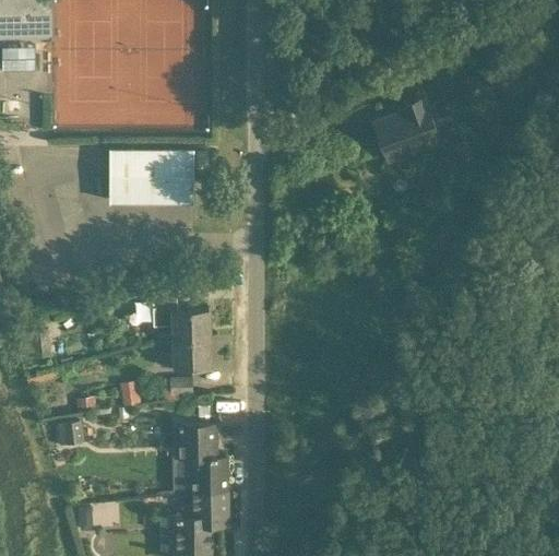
[(0,0),(0,36),(43,35),(42,0),(0,0)]
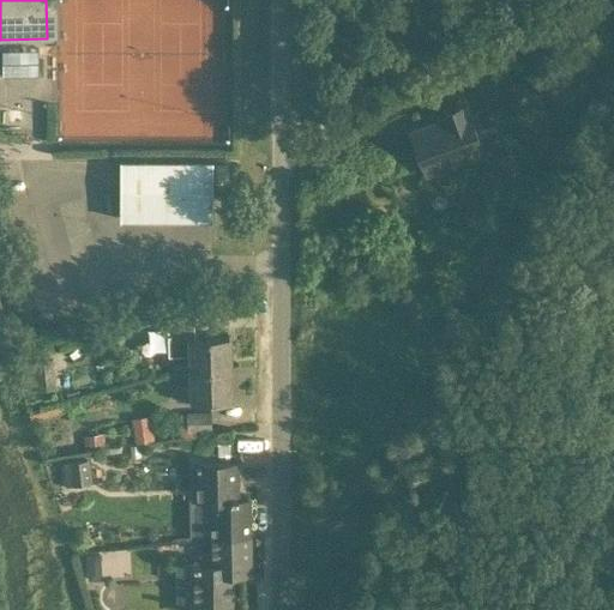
[(441,118),(444,125),(413,136),(427,174),(481,155),(464,109),(441,118)]
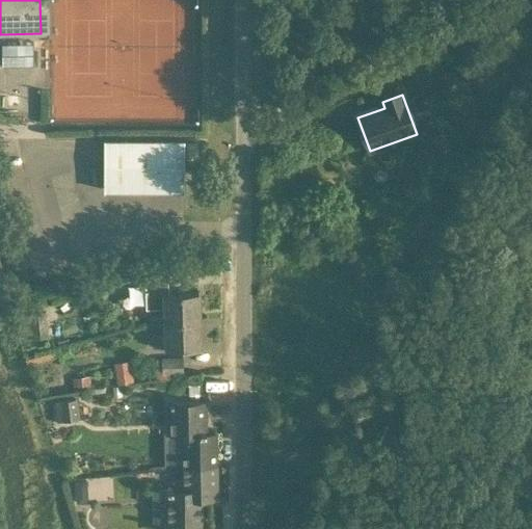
[(448,146),(440,123),(421,129),(428,150),(431,149),(432,151),(448,146)]
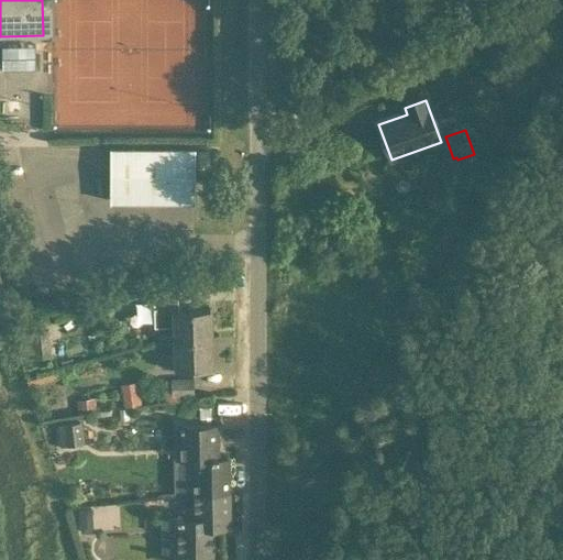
[(111,204),(195,204),(195,151),(111,151),(111,204)]
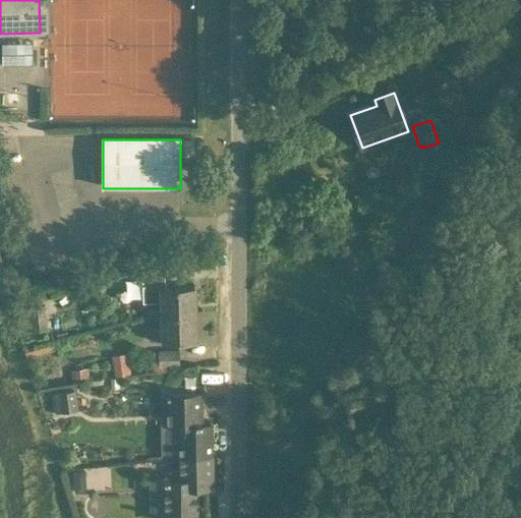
[(193,144),(183,144),(183,158),(193,158),(193,144)]
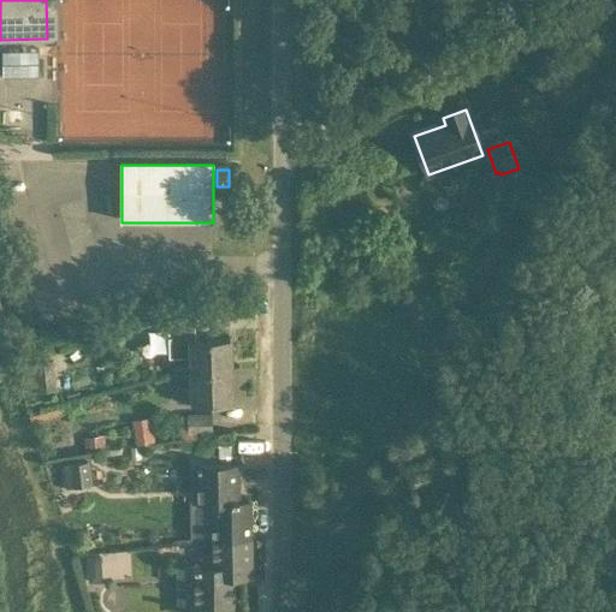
[(169,322),(170,361),(181,361),(181,358),(187,358),(187,374),(231,373),(230,342),(195,343),(194,321),(169,322)]
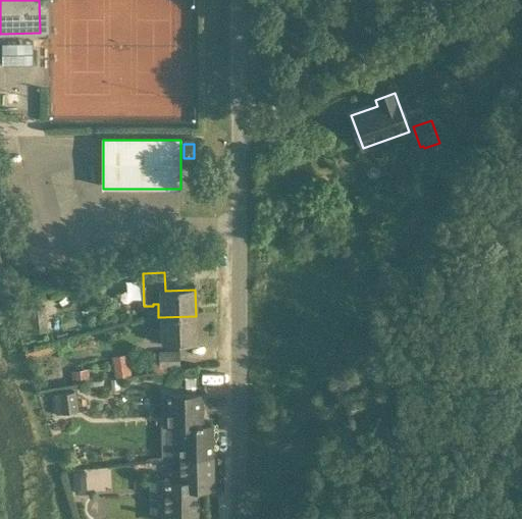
[(27,334),(47,332),(45,308),(24,310),(27,334)]
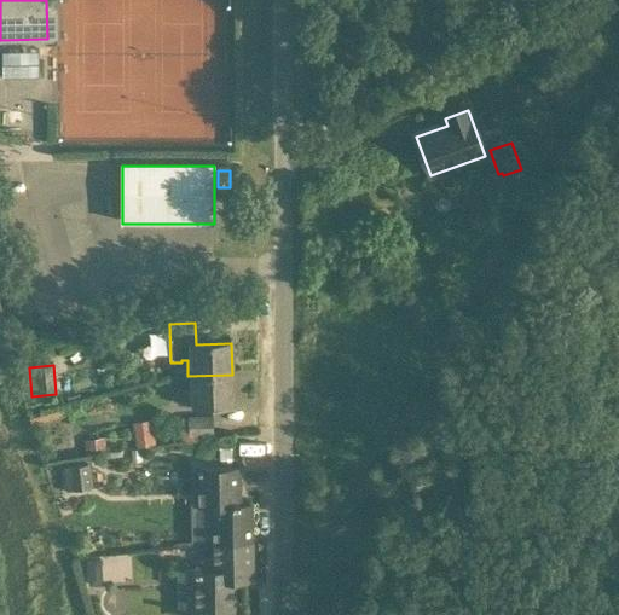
[(232,375),(187,376),(189,390),(179,390),(179,407),(233,406),(232,375)]
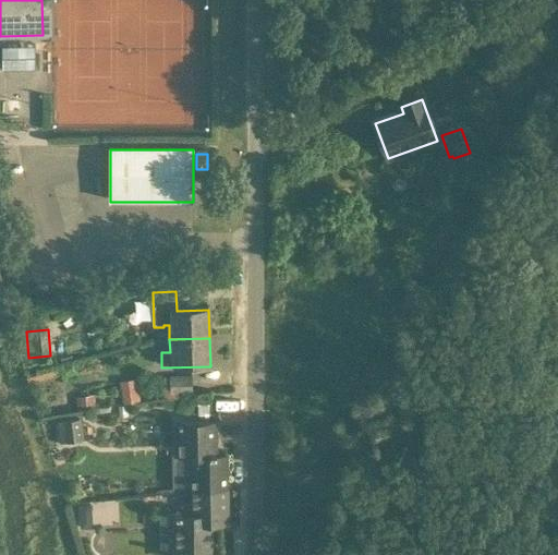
[(192,378),(169,379),(169,393),(192,391),(192,378)]
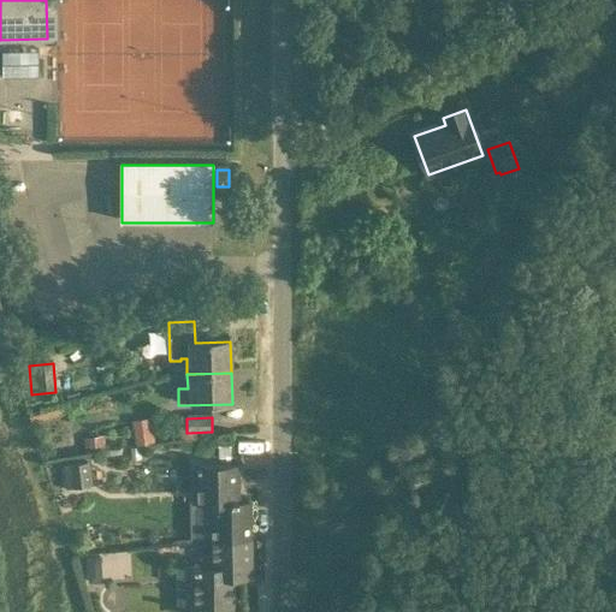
[(155,445),(153,429),(132,432),(135,447),(155,445)]
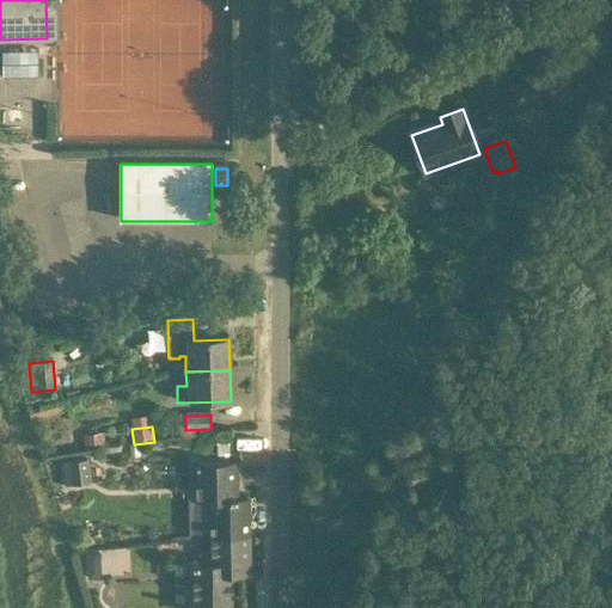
[(105,449),(103,435),(83,437),(85,452),(105,449)]
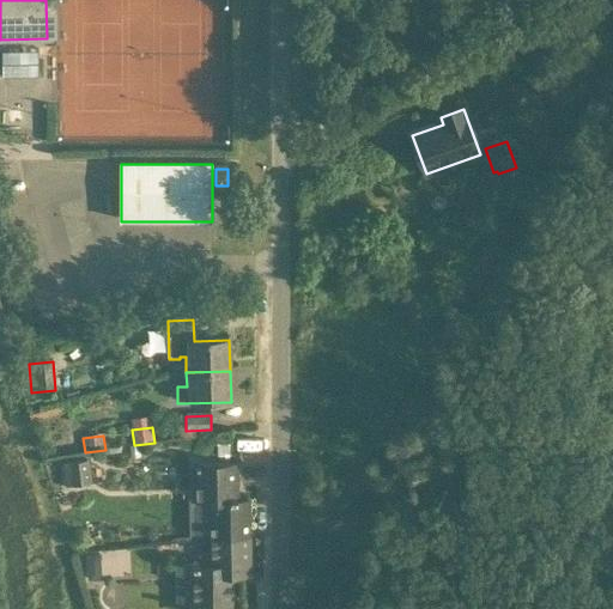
[(89,463),(62,466),(65,489),(91,486),(89,463)]
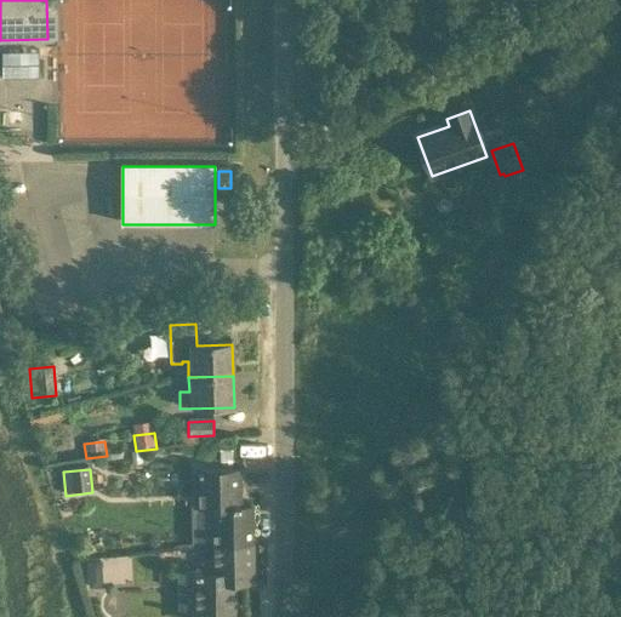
[(240,470),(198,472),(199,509),(212,508),(214,544),(254,544),(252,507),(241,507),(240,470)]
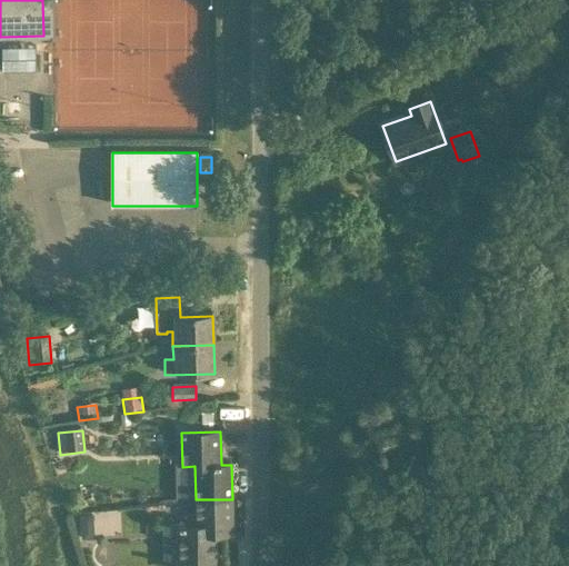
[(232,534),(232,499),(196,499),(196,527),(185,527),(185,525),(179,525),(169,525),(169,565),(216,565),(215,534),(232,534)]
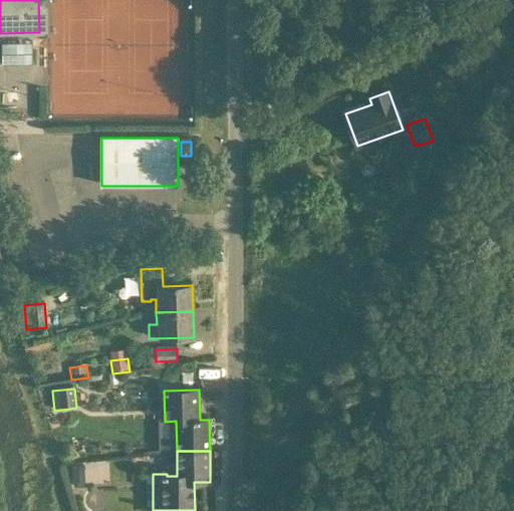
[(84,473),(84,467),(73,467),(74,478),(82,478),(84,473)]
